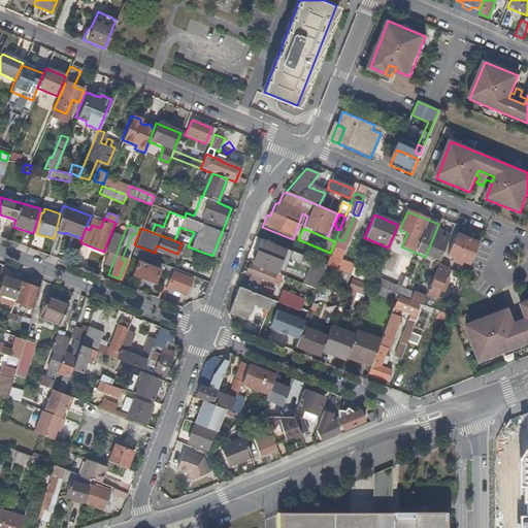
[(449,235),(436,230),(425,257),(438,262),(449,235)]
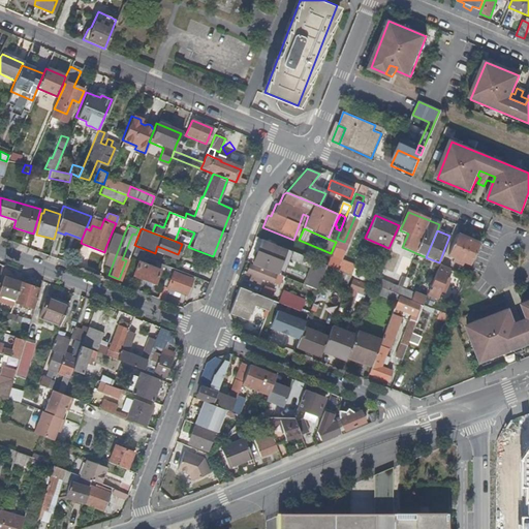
[(102,262),(112,267),(123,237),(112,232),(105,248),(109,250),(107,252),(106,252),(102,262)]
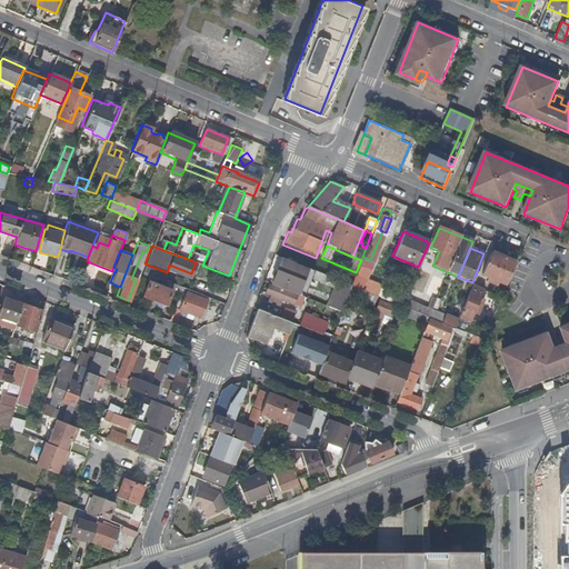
[(505,285),(515,265),(511,263),(511,262),(491,252),(481,275),(505,285)]
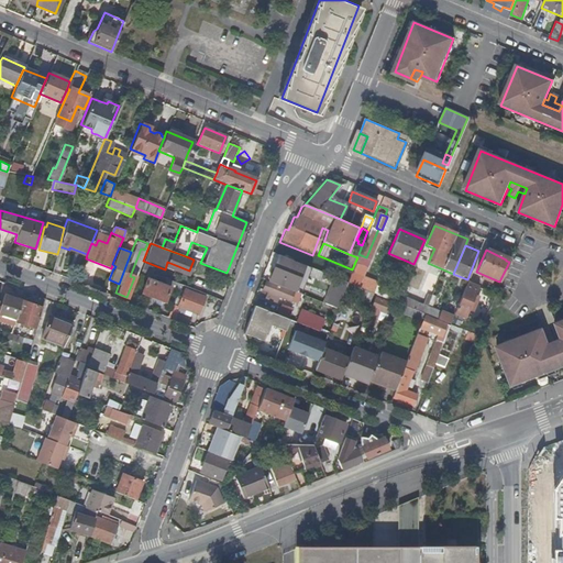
[(272,271),(267,282),(288,290),(289,287),(297,267),(274,257),(268,269),(272,271)]
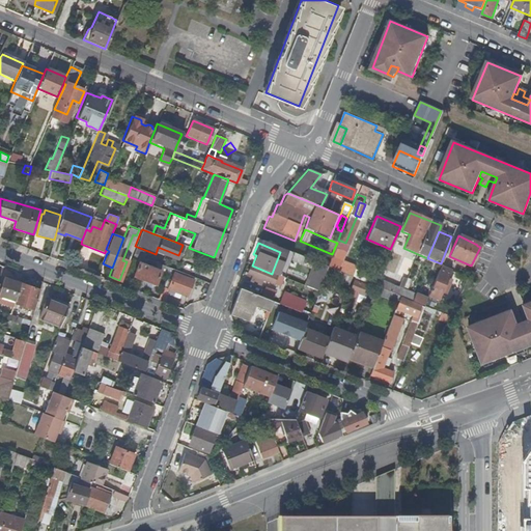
[(176,262),(178,255),(158,247),(156,254),(176,262)]
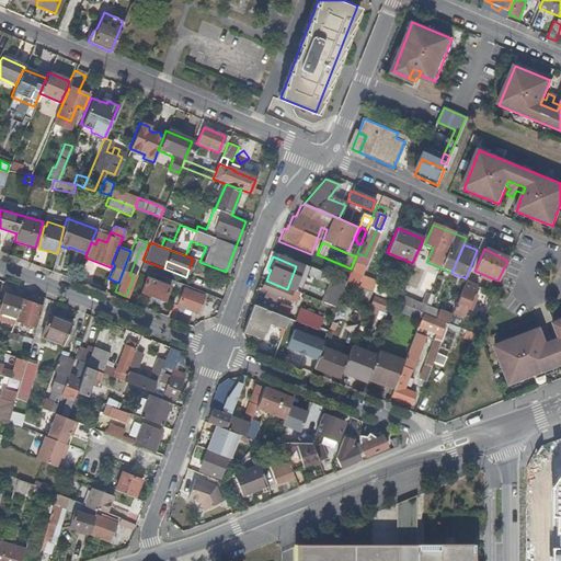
[(365,266),(354,261),(351,268),(345,284),(369,293),(370,294),(375,281),(362,275),(365,266)]
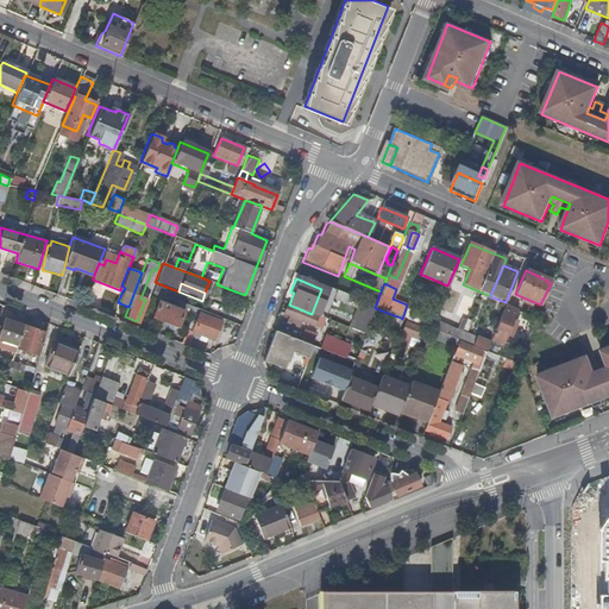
[(162,287),(154,284),(151,290),(159,294),(162,287)]
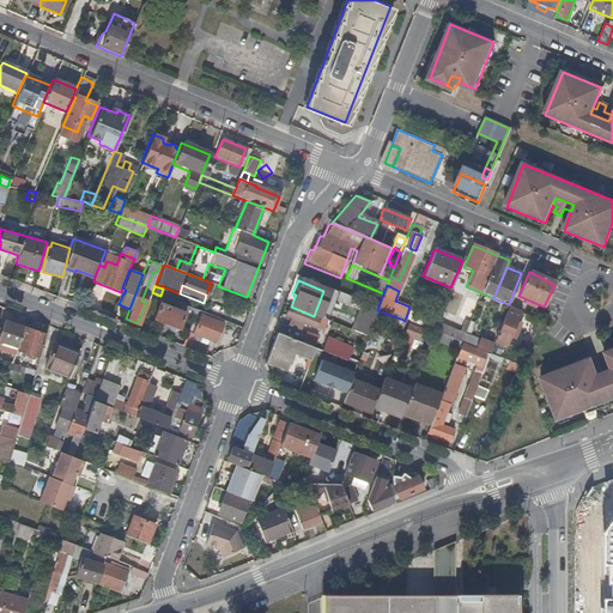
[(329,292),(323,291),(315,313),(321,315),(329,292)]
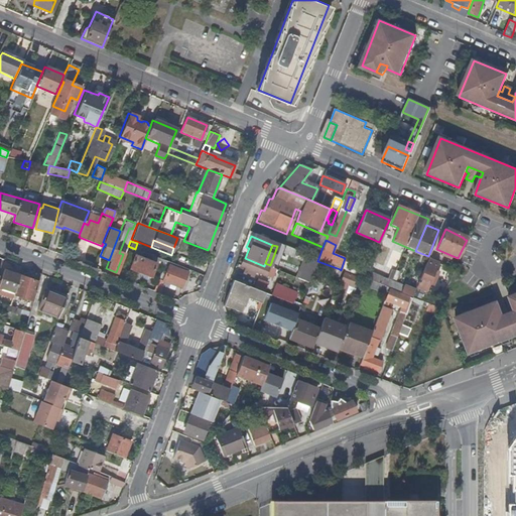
[(135,249),(128,246),(126,252),(133,254),(128,267),(148,275),(153,263),(153,262),(162,265),(164,260),(135,249)]
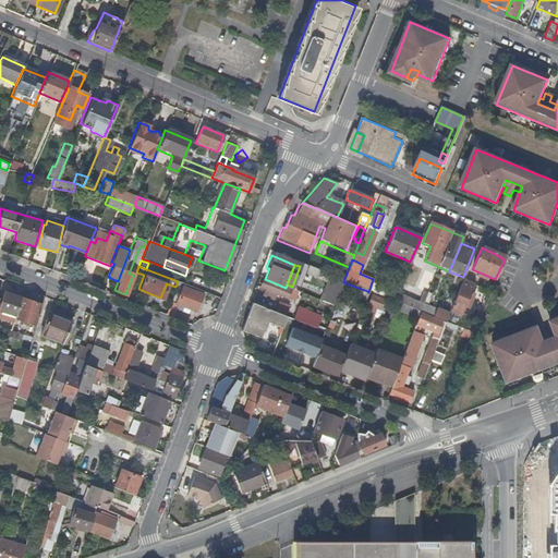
[(332,278),(330,284),(340,289),(343,282),(332,278)]
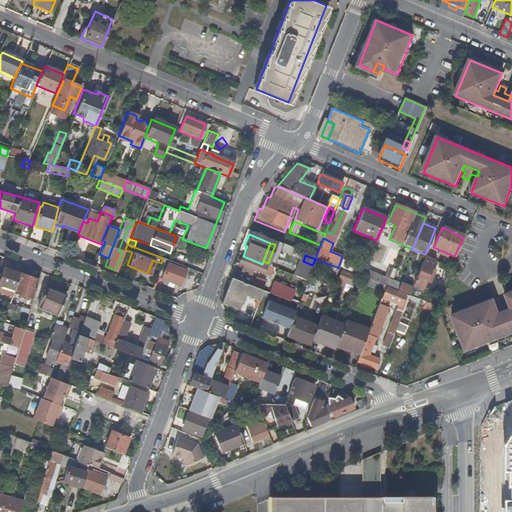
[(243,256),(240,256),(237,264),(242,266),(239,271),(252,276),(254,271),(260,273),(264,265),(262,264),(243,256)]
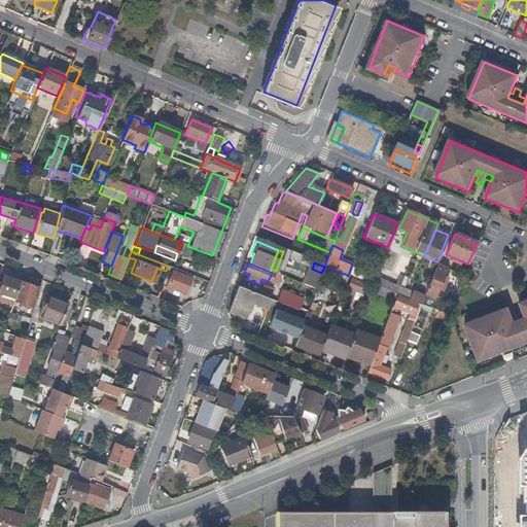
[(446,270),(435,266),(426,288),(424,293),(433,297),(436,291),(441,292),(447,278),(443,277),(446,270)]
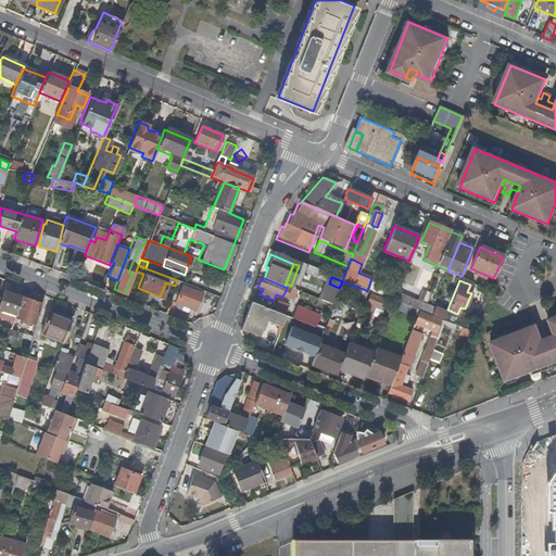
[(366,290),(342,281),(339,288),(338,291),(363,301),(366,290)]
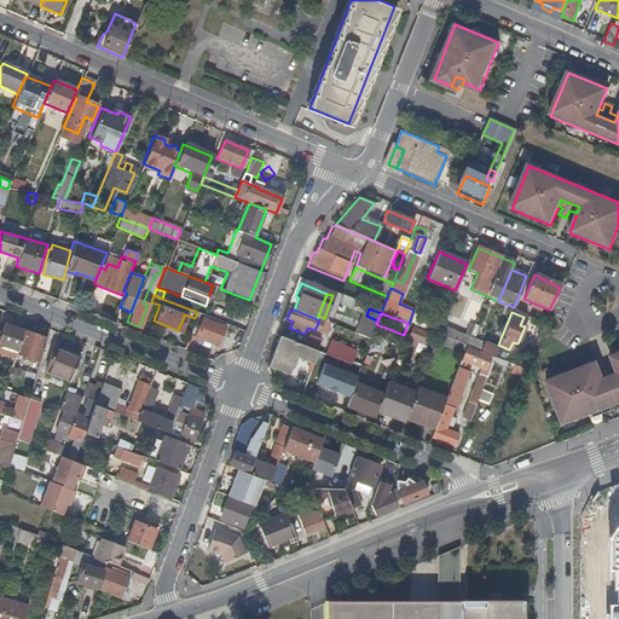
[(366,316),(358,335),(370,340),(376,324),(377,320),(366,316)]
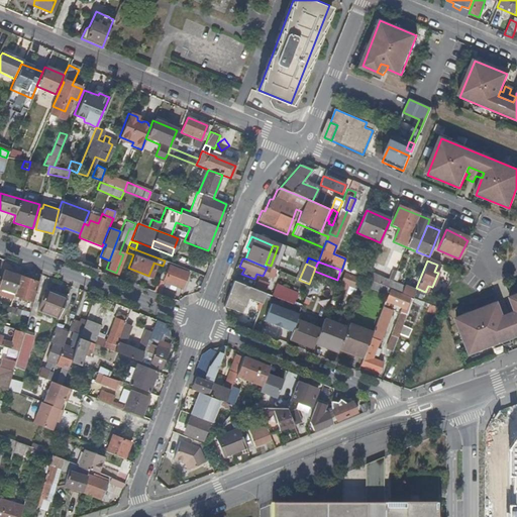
[(363,264),(357,277),(365,280),(368,272),(370,267),(363,264)]
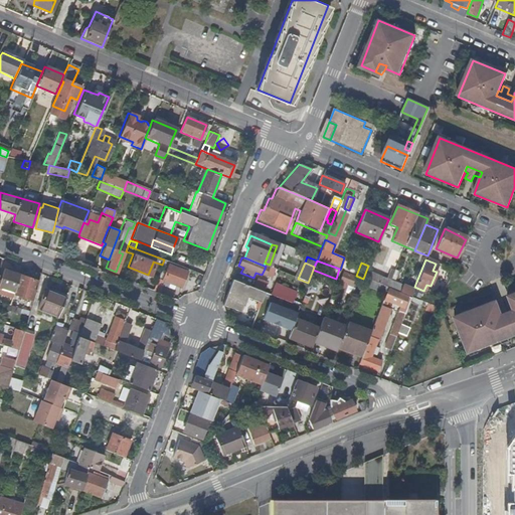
[(187,273),(168,265),(162,281),(156,278),(152,289),(159,292),(162,285),(166,287),(168,283),(181,288),(187,273)]
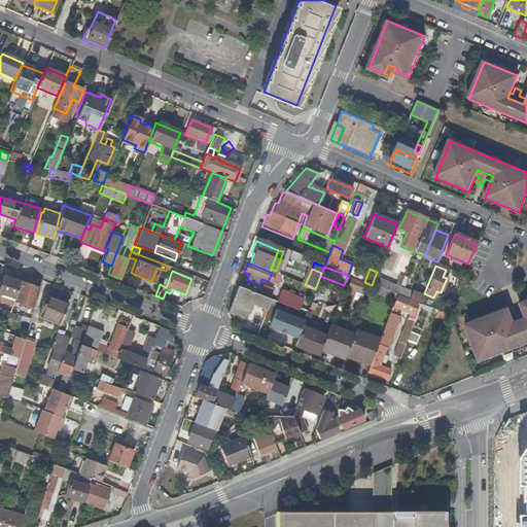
[(0,293),(14,297),(20,280),(3,276),(0,285),(0,293)]
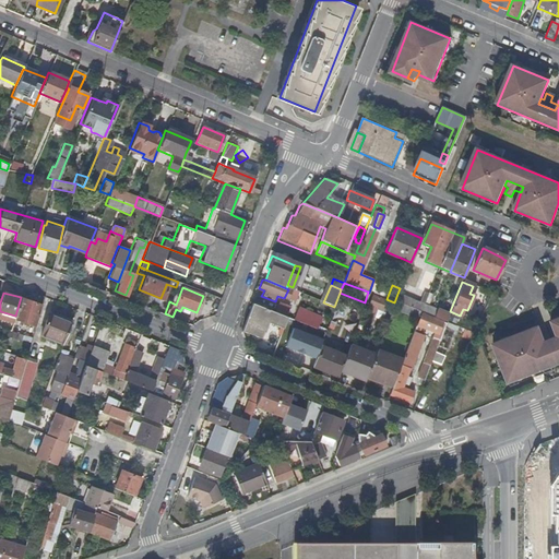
[(418,312),(445,322),(450,311),(452,306),(426,296),(423,304),(418,301),(397,294),(394,302),(418,312)]
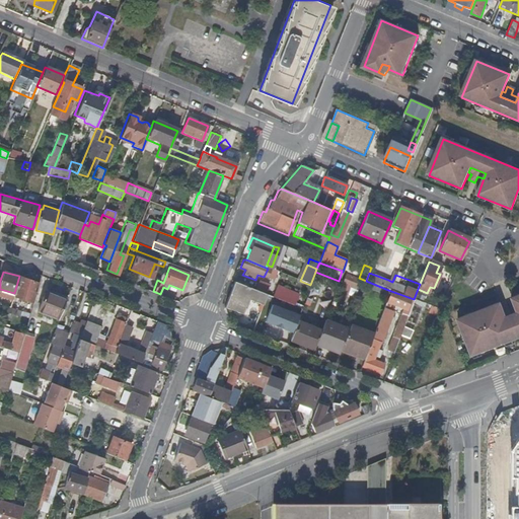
[(39,281),(19,276),(14,293),(14,295),(33,300),(39,281)]
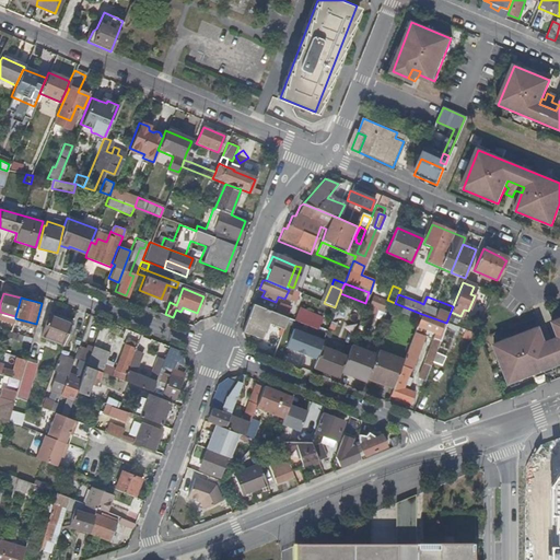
[(386,304),(371,298),(366,307),(368,307),(375,311),(382,313),(386,304)]
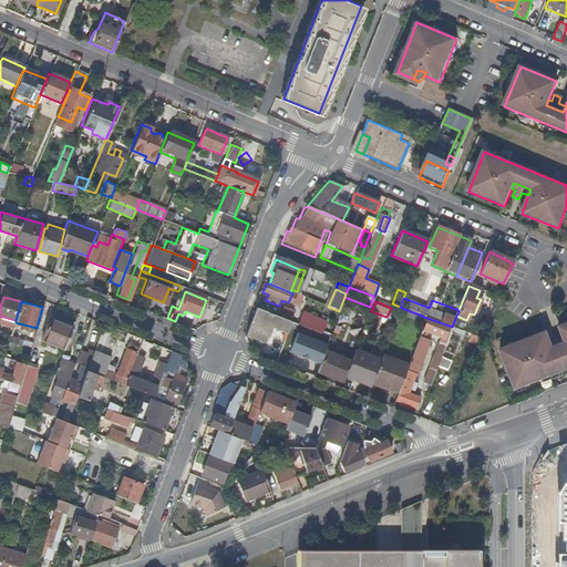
[(279,312),(291,317),(294,310),(280,306),(279,312)]
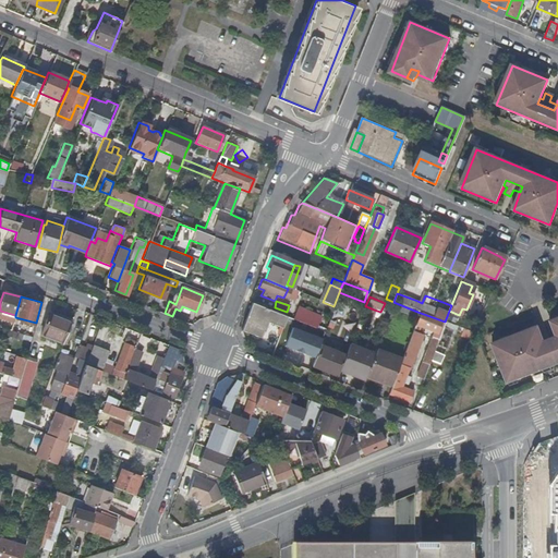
[(393,302),(390,308),(415,318),(417,313),(417,312),(393,302)]
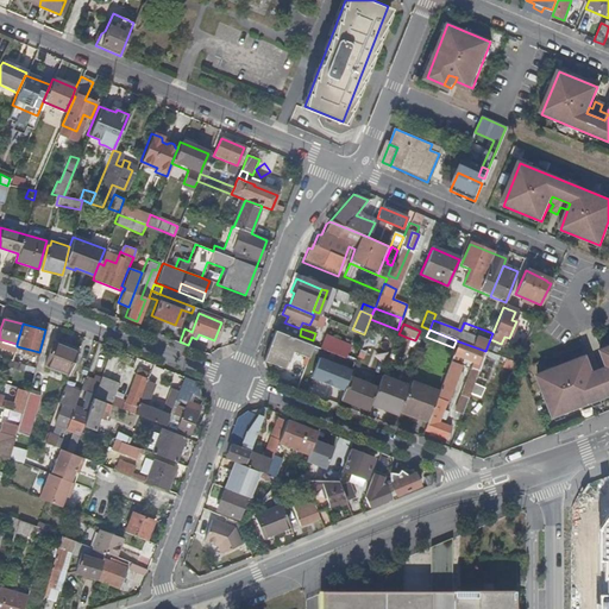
[(311,346),(274,331),(262,360),(282,369),(286,360),(281,359),(284,350),(306,358),(311,346)]
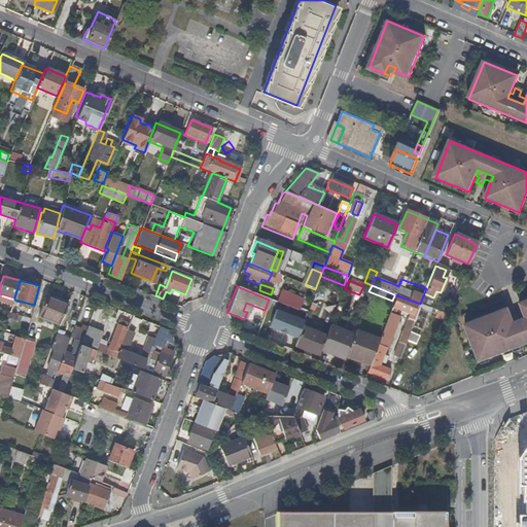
[(353,292),(346,289),(342,301),(349,304),(353,292)]
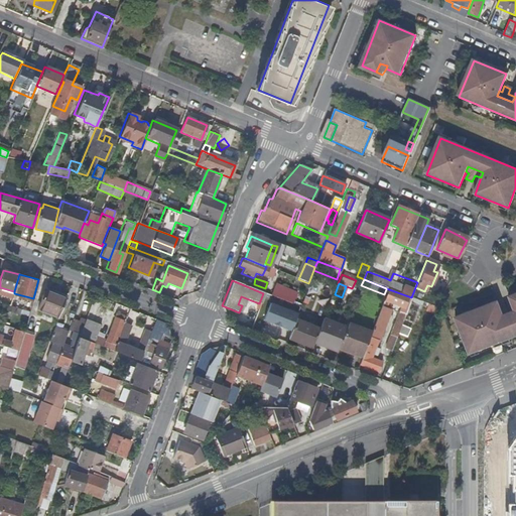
[(273,285),(269,295),(285,301),(289,291),(273,285)]
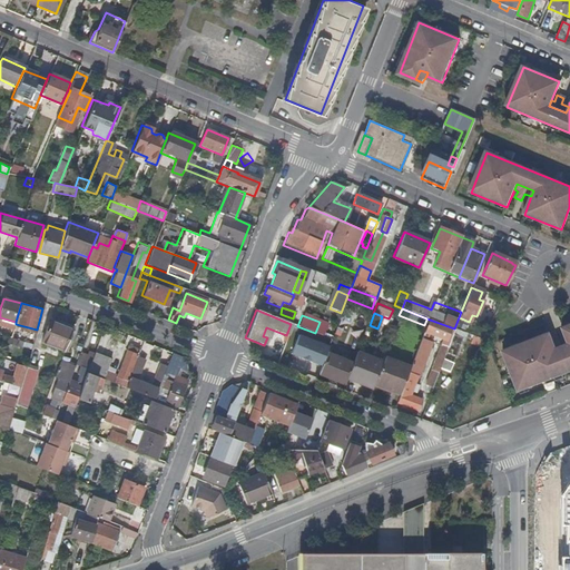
[(66,349),(75,325),(51,316),(42,338),(66,349)]
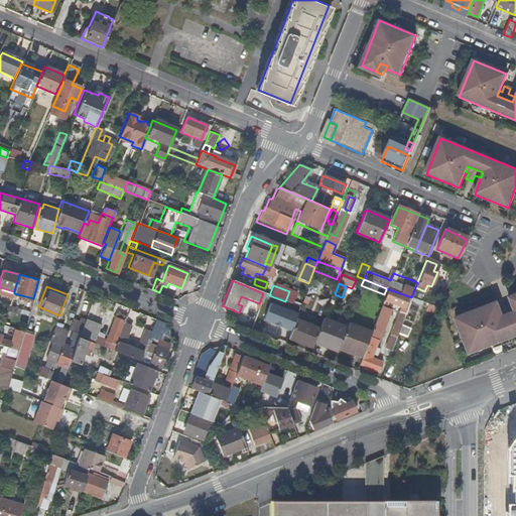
[(405,297),(386,289),(384,294),(370,332),(361,355),(357,364),(377,371),(381,361),(372,357),(390,310),(388,309),(389,307),(387,306),(389,302),(400,306),(384,347),(390,350),(402,319),(405,312),(400,310),(405,297)]
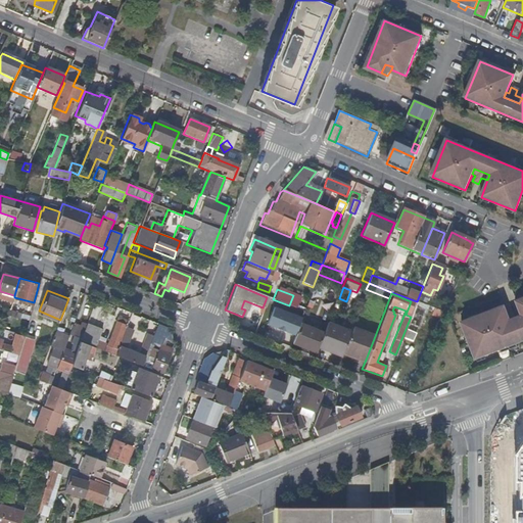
[(463,323),(477,360),(522,341),(522,299),(518,301),(522,313),(522,325),(512,329),(510,322),(513,321),(507,305),(463,323)]
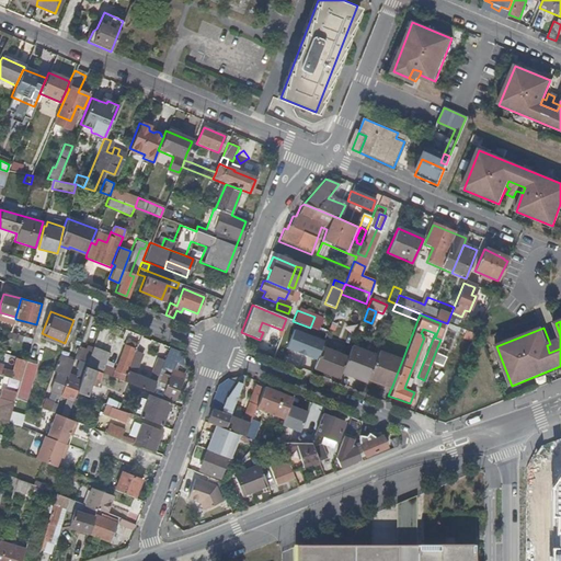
[(446,325),(441,323),(435,338),(441,340),(446,325)]
